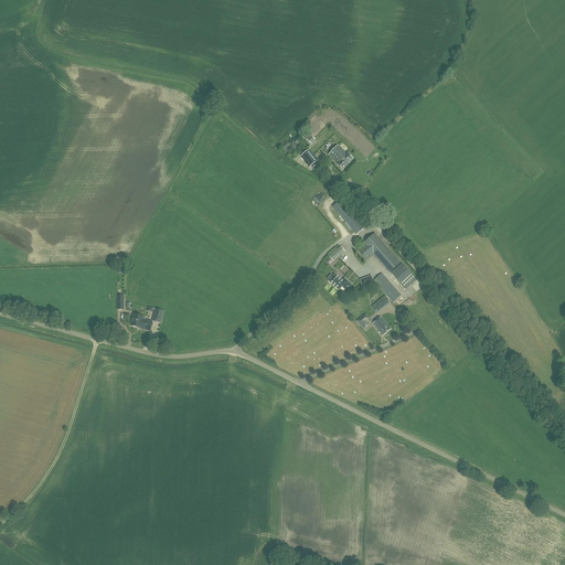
[(286,156),(300,146),(295,138),(280,149),(286,156)]
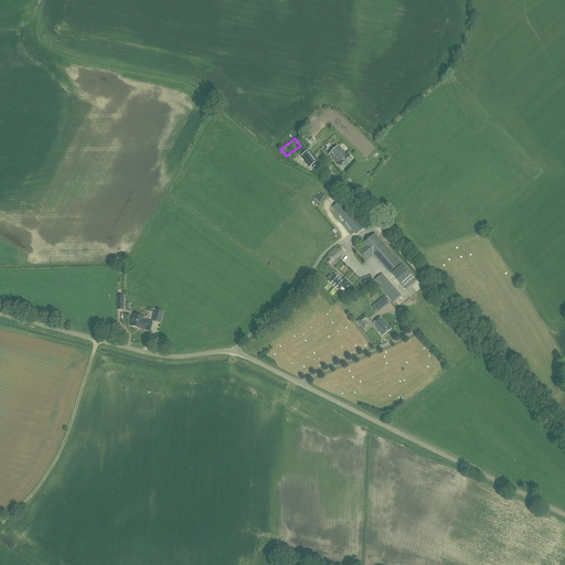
[(342,170),(353,159),(348,153),(347,155),(338,146),(329,156),(338,164),(337,164),(342,170)]
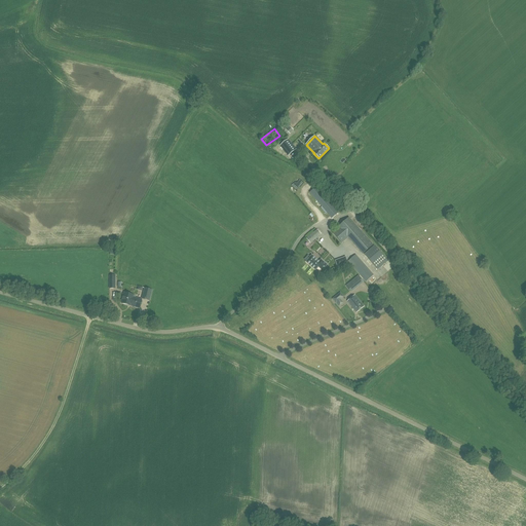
[(288,155),(296,149),(288,139),(280,145),(288,155)]
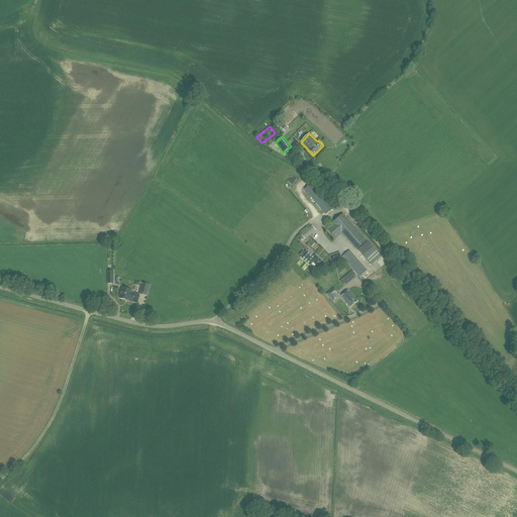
[(326,214),(332,209),(311,184),(304,189),(326,214)]
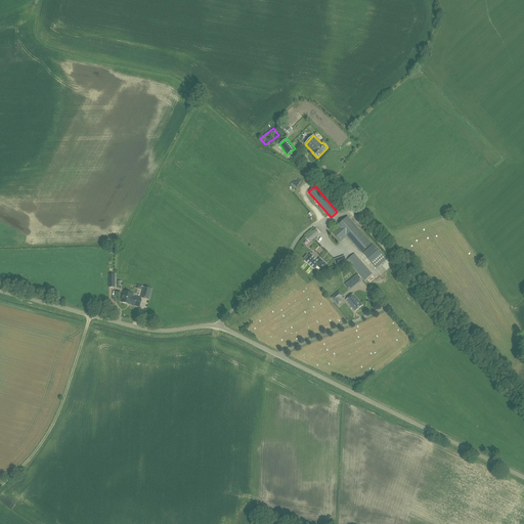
[(341,229),(347,236),(361,253),(372,244),(348,217),(338,226),(341,229)]
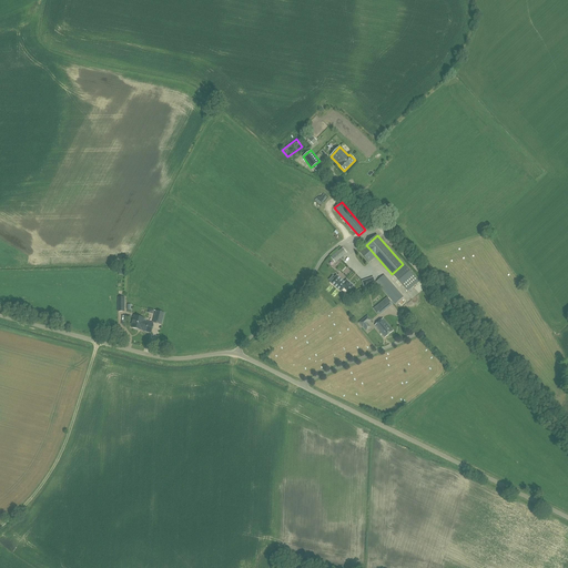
[(369,249),(366,245),(358,252),(362,255),(369,249)]
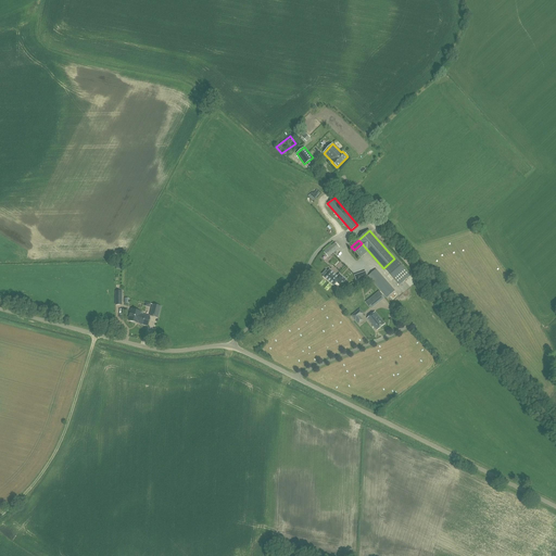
[(329,256),(339,247),(336,242),(325,252),(329,256)]
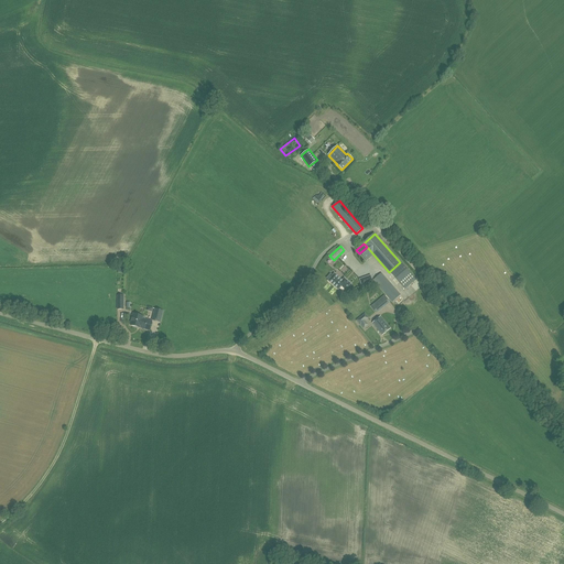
[(373,255),(367,247),(358,255),(365,261),(373,255)]
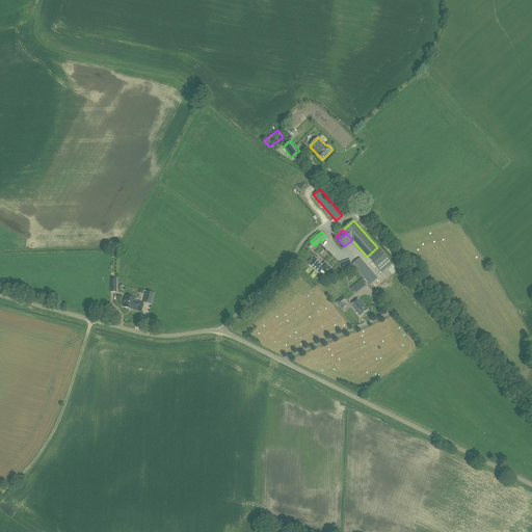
[(378,248),(369,258),(382,272),(393,264),(378,248)]
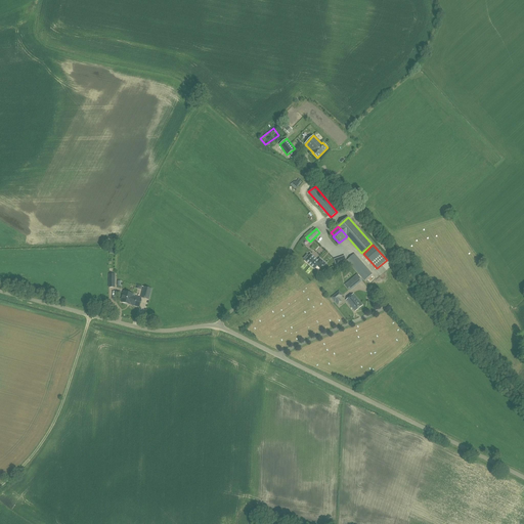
[(364,280),(373,273),(357,257),(354,254),(346,261),(364,280)]
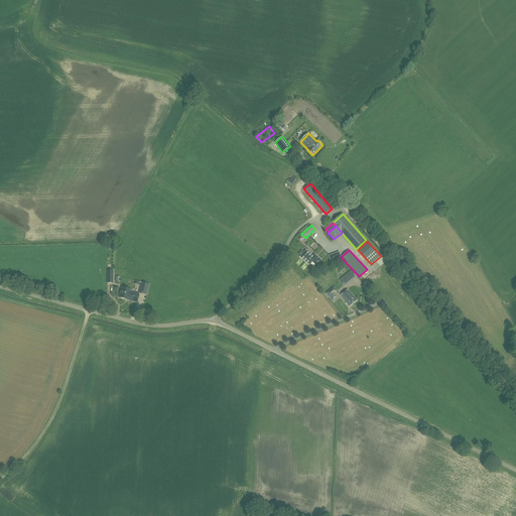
[(312,257),(306,251),(304,253),(302,251),(299,255),(301,256),(300,257),(309,265),(312,262),(315,265),(320,260),(315,255),(312,257)]
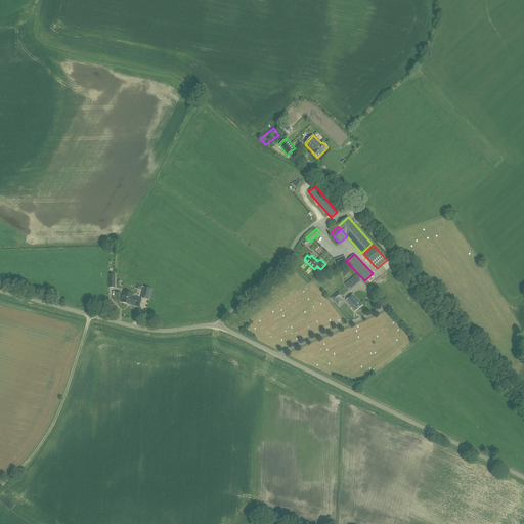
[(337,266),(347,263),(345,256),(334,259),(337,266)]
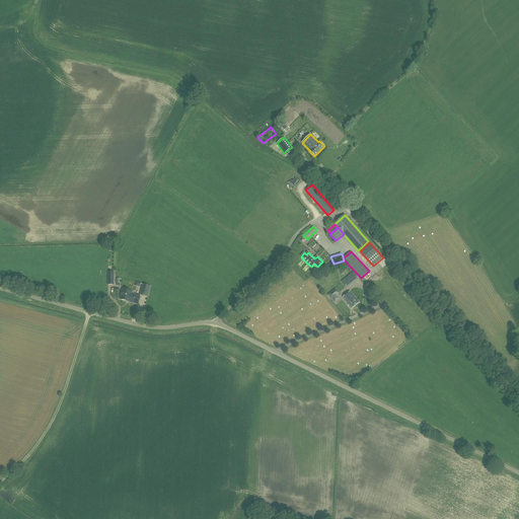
[(143,284),(140,294),(147,296),(150,286),(143,284)]
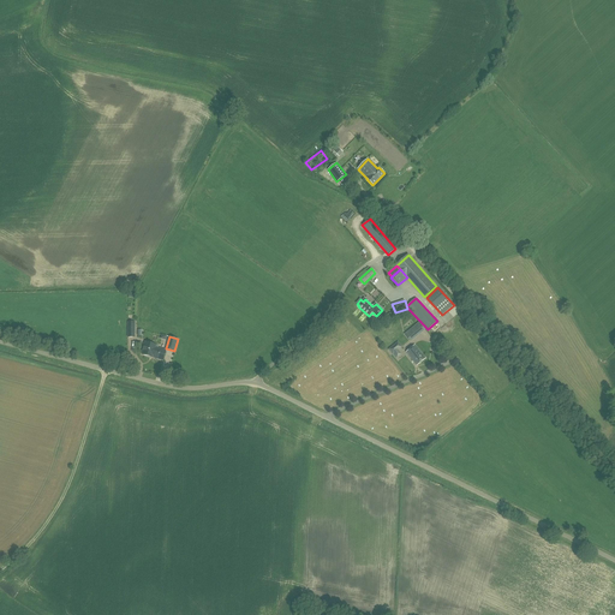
[(163,360),(166,350),(157,348),(159,346),(145,342),(144,342),(141,353),(142,354),(163,360)]
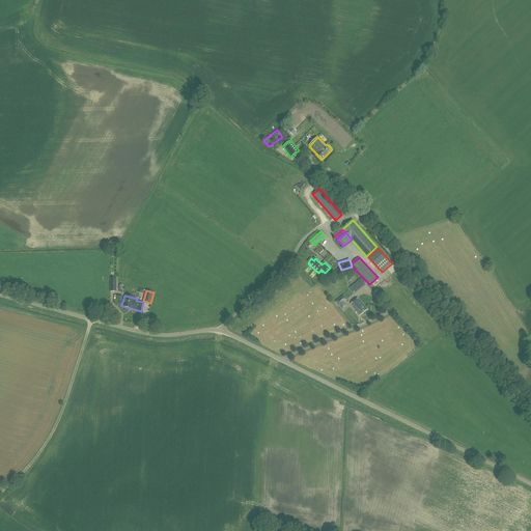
[(346,300),(343,296),(336,302),(339,306),(346,300)]
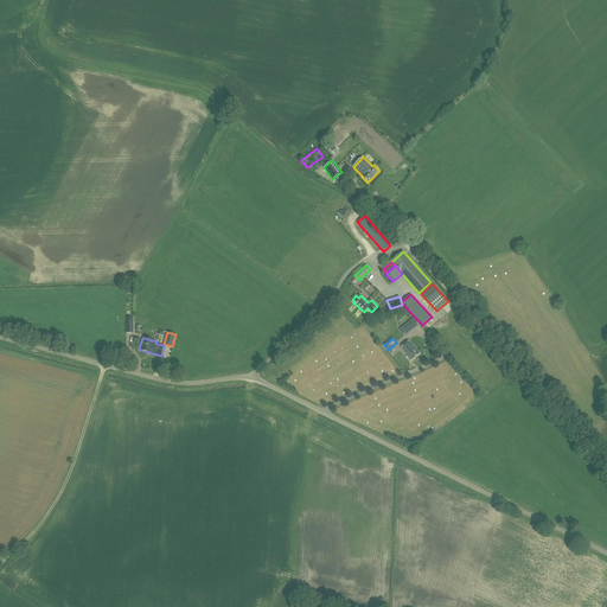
[(411,360),(420,353),(409,340),(401,347),(411,360)]
